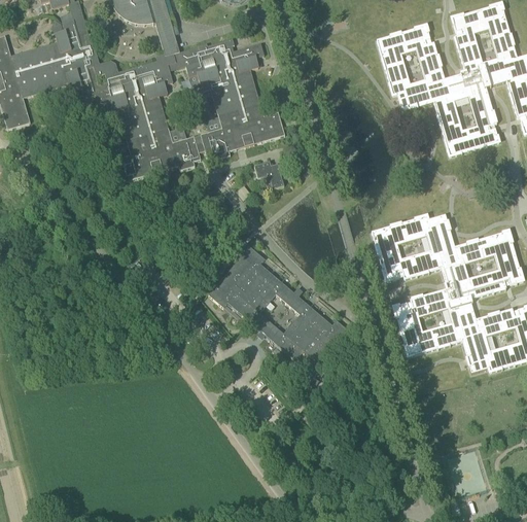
[(41,0),(41,1),(45,0),(49,0),(51,7),(69,2),(73,18),(62,22),(64,30),(55,33),(58,41),(10,55),(9,49),(7,50),(6,46),(8,45),(5,34),(0,35),(0,102),(3,112),(5,112),(6,116),(4,116),(7,128),(30,122),(23,97),(69,83),(72,92),(81,89),(83,97),(95,94),(98,102),(106,100),(108,109),(117,107),(130,153),(116,158),(118,167),(119,171),(123,180),(149,173),(149,171),(152,170),(153,172),(163,169),(163,167),(171,165),(171,167),(178,165),(180,169),(195,165),(194,160),(201,158),(199,151),(205,149),(207,157),(214,154),(215,159),(231,154),(229,149),(236,147),(236,145),(244,143),(244,145),(254,142),(253,140),(257,139),(257,141),(285,134),(282,124),(280,125),(279,120),(281,120),(278,110),(264,114),(251,70),(250,68),(259,66),(256,57),(265,54),(260,42),(232,50),(231,45),(235,44),(233,37),(220,41),(207,44),(207,42),(198,45),(179,50),(164,0),(41,0)]
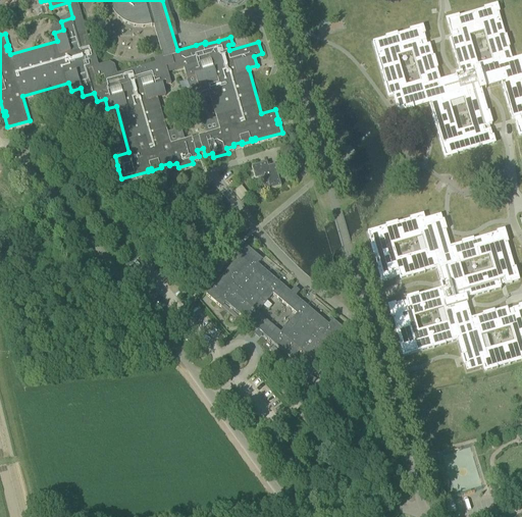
[(440,75),(429,40),(422,43),(421,39),(426,37),(422,23),(373,38),(388,93),(393,92),(398,109),(429,100),(445,153),(494,139),(490,125),(485,127),(484,123),(491,120),(481,85),(502,80),(512,115),(519,113),(521,117),(515,118),(519,132),(521,131),(521,52),(512,55),(497,2),(447,16),(451,30),(456,29),(458,33),(450,35),(460,70),(440,75)]
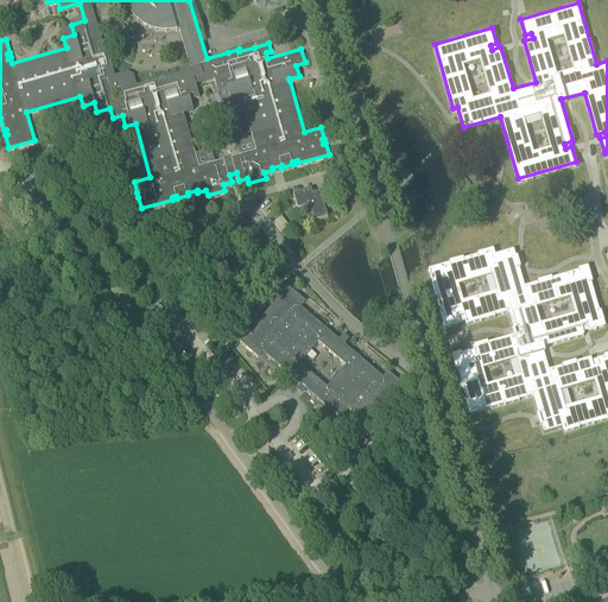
[(328,213),(324,198),(321,188),(315,189),(314,184),(293,190),(297,204),(305,202),(309,219),(328,213)]
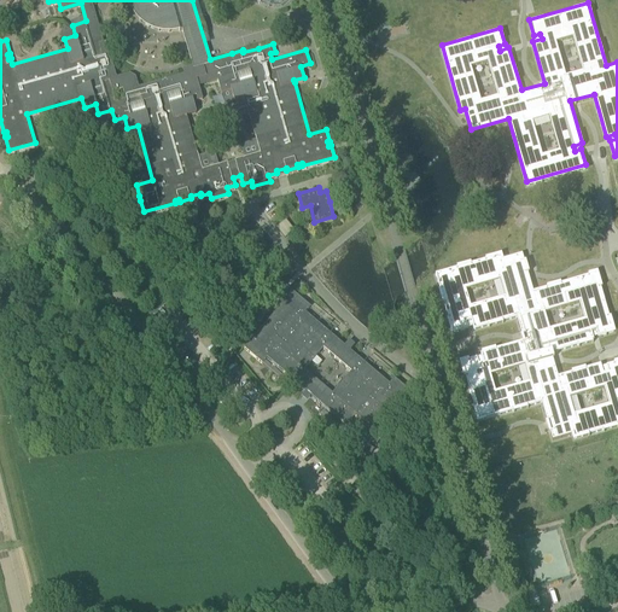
[(471,316),(473,325),(516,313),(523,337),(481,349),(483,359),(478,360),(476,354),(461,357),(478,417),(541,398),(552,436),(572,430),(573,435),(617,420),(617,357),(606,361),(608,367),(604,368),(601,360),(558,372),(552,349),(594,336),(592,327),(596,326),(598,332),(613,327),(596,269),(534,287),(523,250),(502,256),(501,251),(436,270),(453,328),(468,324),(466,318),(471,316)]
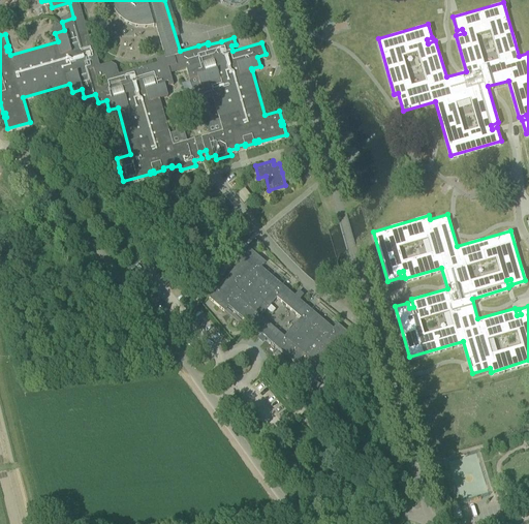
[(335,319),(331,325),(298,295),(302,289),(298,285),(293,289),(260,260),(266,255),(251,242),(208,289),(222,303),(226,298),(258,328),(254,332),(259,337),(263,332),(297,362),(291,367),(306,379),(349,333),(335,319)]
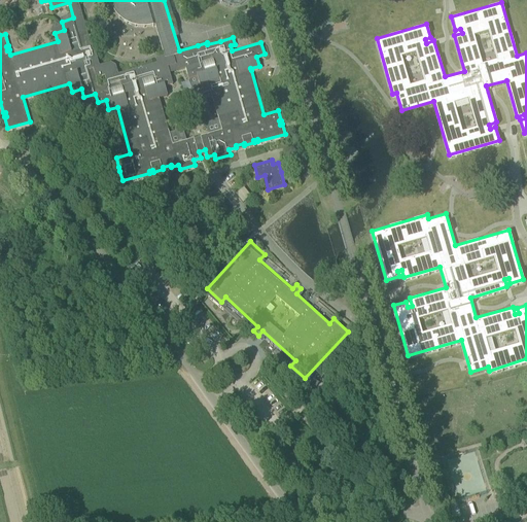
[(319,379),(315,376),(311,381),(315,384),(319,379)]
